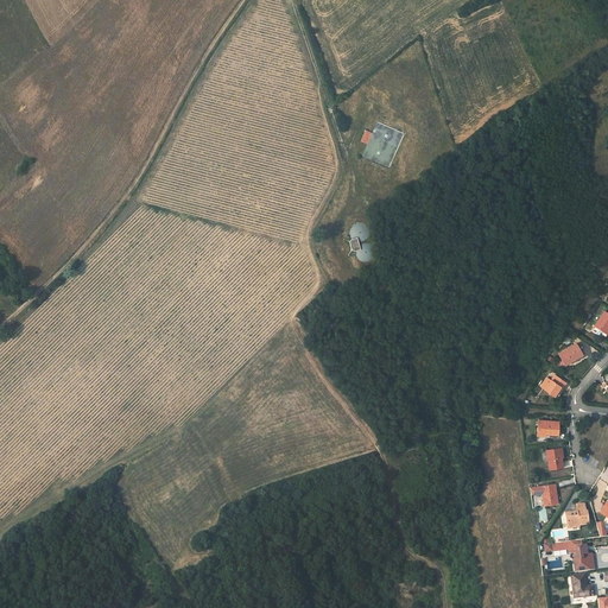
[(405,134),(377,122),(372,134),(367,145),(362,156),(390,168),(405,134)]
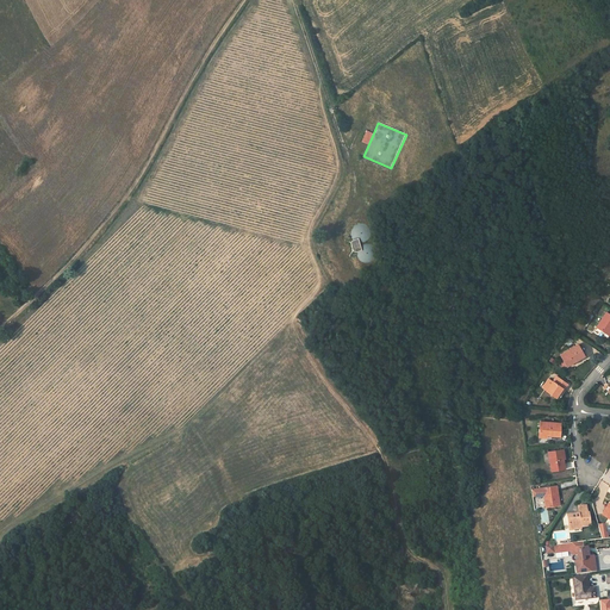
[(361,142),(368,145),(373,135),(366,131),(361,142)]
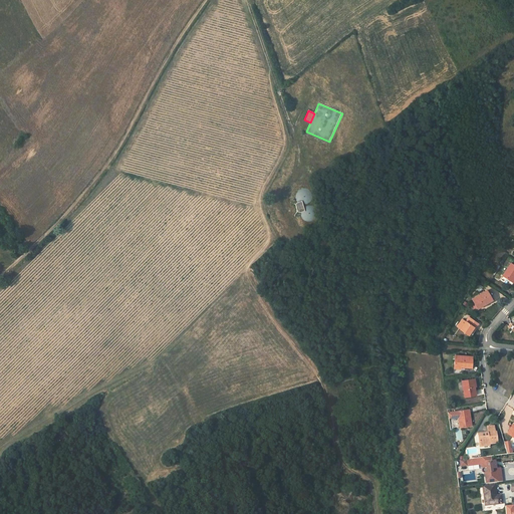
[(304,211),(301,201),(294,203),(297,213),(304,211)]
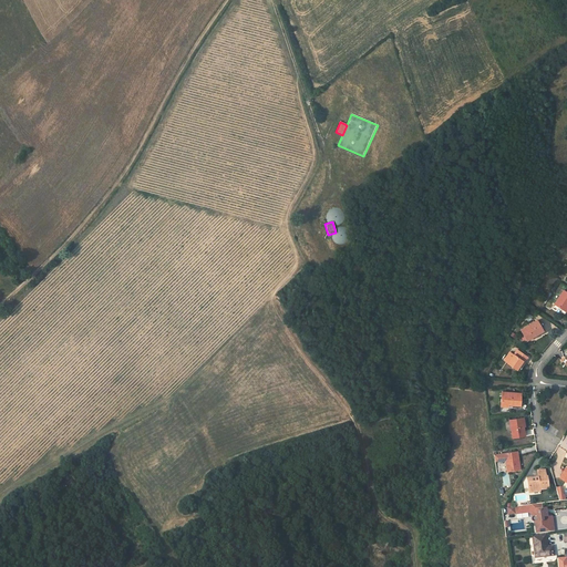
[(565,310),(566,307),(566,292),(564,291),(555,303),(565,310)]
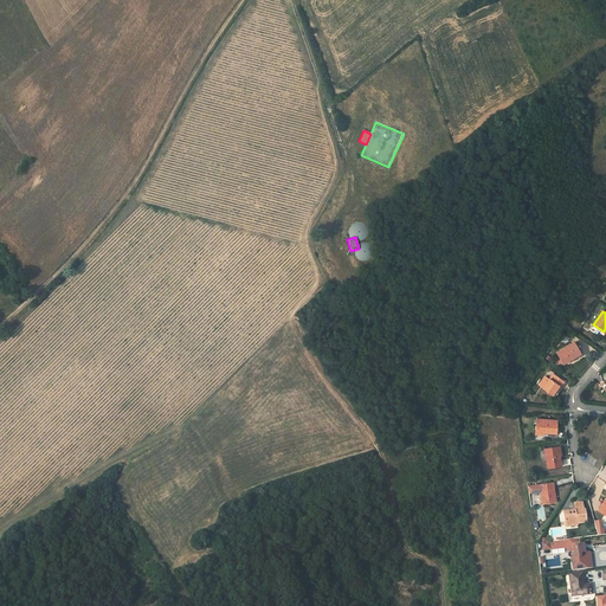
[(562,363),(573,358),(580,354),(574,342),(556,353),(562,363)]
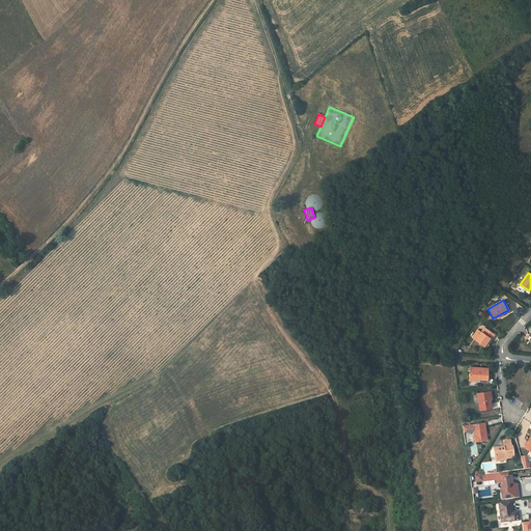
[(484,346),(487,341),(490,338),(491,339),(494,335),(485,329),(482,333),(481,332),(481,333),(476,340),(475,340),(484,346)]
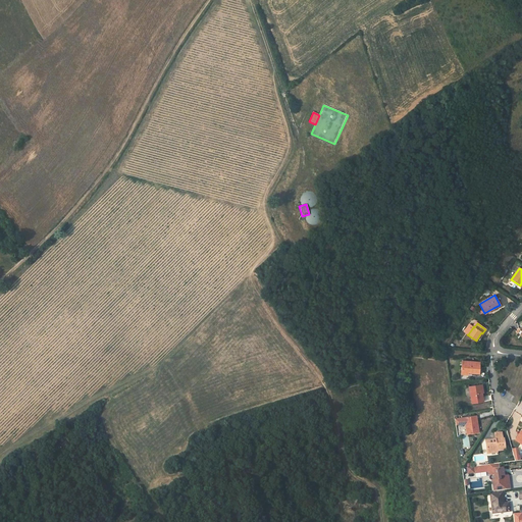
[(464,331),(468,334),(473,327),(469,324),(464,331)]
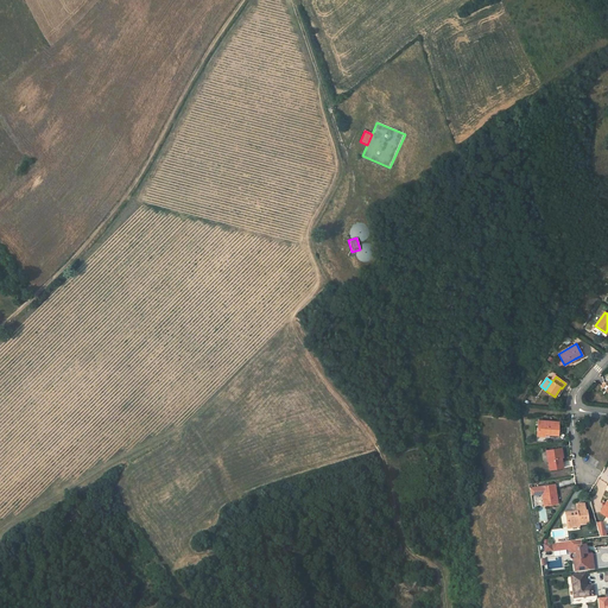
[(538,419),(537,432),(544,434),(558,435),(559,422),(538,419)]
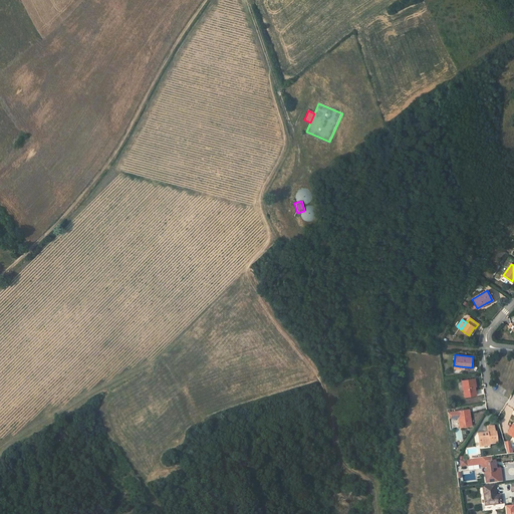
[(476,395),(475,387),(474,378),(462,380),(465,397),(476,395)]
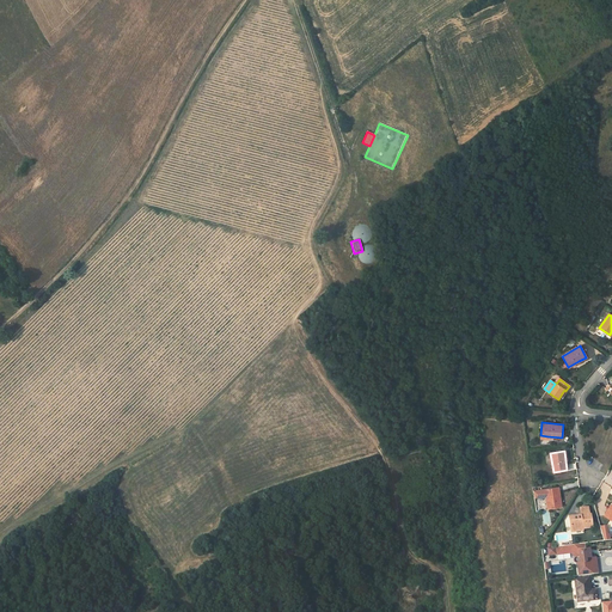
[(558,493),(560,493),(558,487),(533,490),(534,499),(546,496),(548,509),(562,507),(561,501),(560,501),(558,493)]
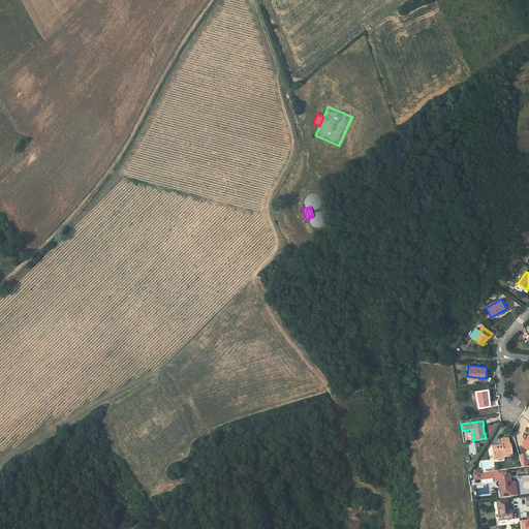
[(503,445),(499,445),(492,446),(494,458),(511,456),(510,444),(509,444),(508,438),(501,439),(502,444),(503,444),(503,445)]
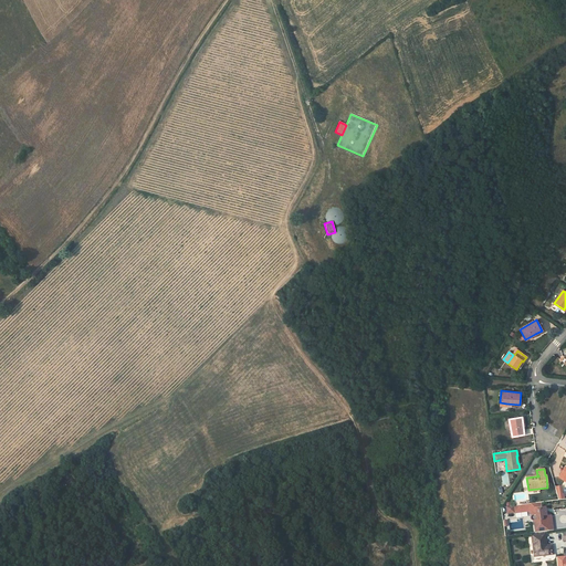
[(541,502),(517,505),(519,511),(521,512),(527,511),(532,515),(530,517),(531,520),(533,521),(534,521),(535,531),(547,528),(546,525),(553,524),(552,515),(551,514),(546,515),(545,506),(541,507),(541,502)]
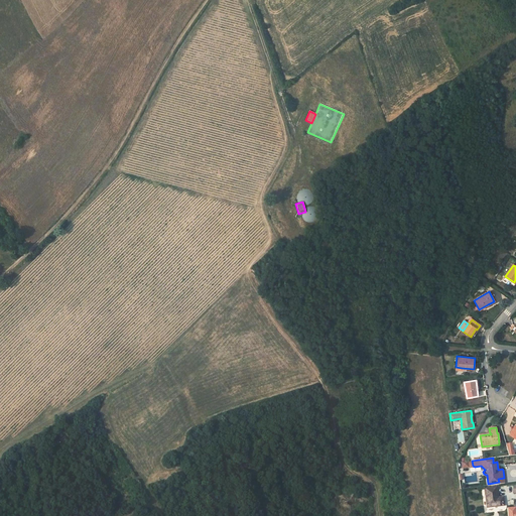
[(496,487),(485,488),(487,507),(504,505),(503,497),(498,497),(496,487)]
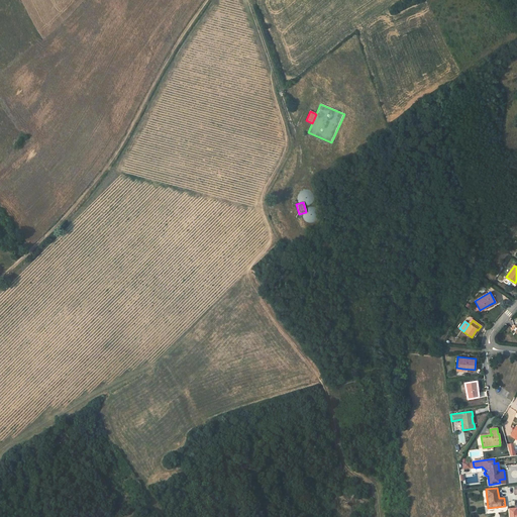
[(509,516),(516,516),(516,512),(516,513),(516,508),(508,509),(509,516)]
